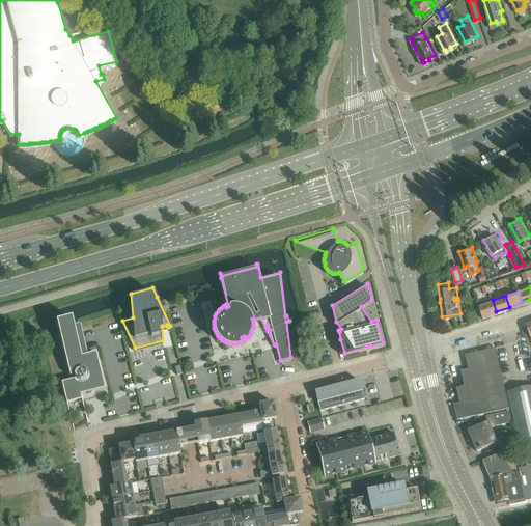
[(496,311),(493,300),(479,304),(483,315),(496,311)]
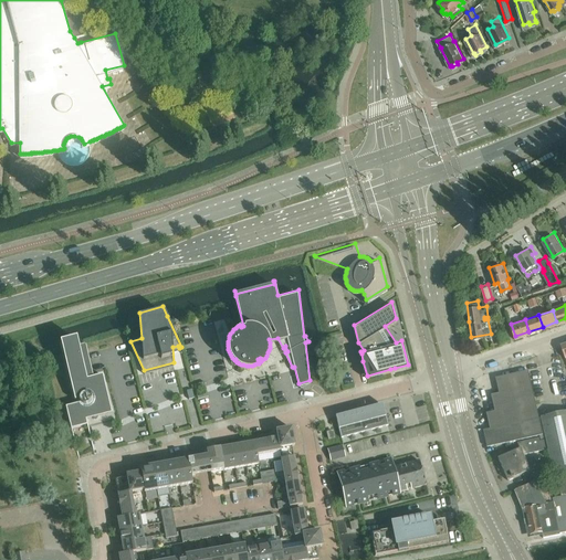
[(61,345),(62,348),(74,397),(77,395),(79,400),(65,403),(74,439),(75,439),(72,424),(86,421),(90,431),(86,415),(92,413),(93,414),(93,415),(94,415),(95,415),(96,415),(96,414),(97,414),(97,413),(97,412),(112,409),(102,371),(93,373),(85,342),(79,344),(76,335),(60,339),(61,345)]
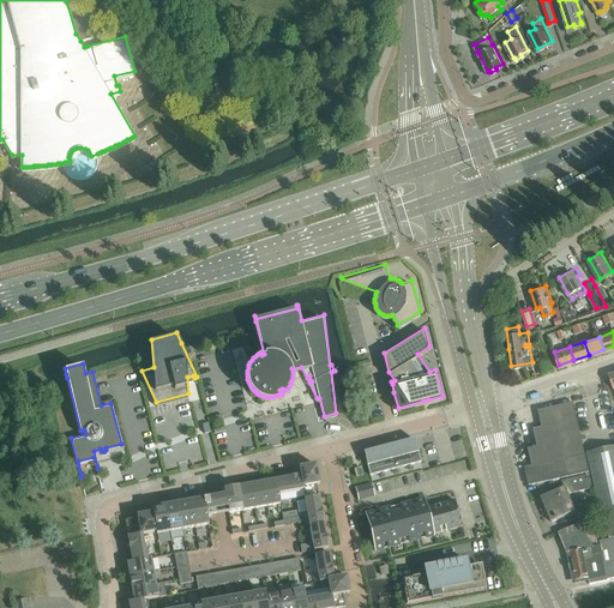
[(529,445),(533,462),(537,479),(546,477),(585,469),(587,473),(593,471),(602,511),(605,510),(611,535),(613,534),(613,443),(585,450),(573,398),(559,402),(557,402),(557,403),(539,407),(546,440),(529,445)]
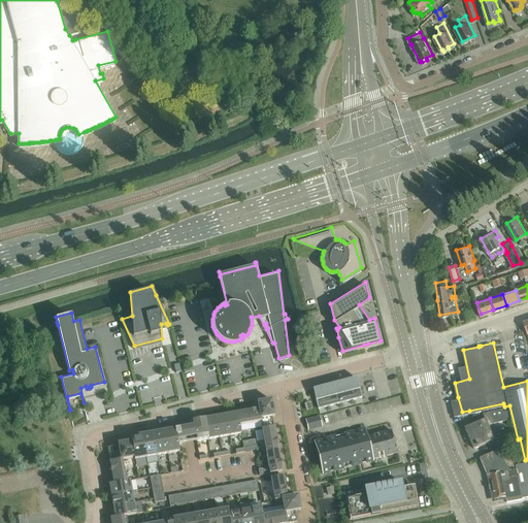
[(357,373),(312,385),(318,405),(362,393),(357,373)]
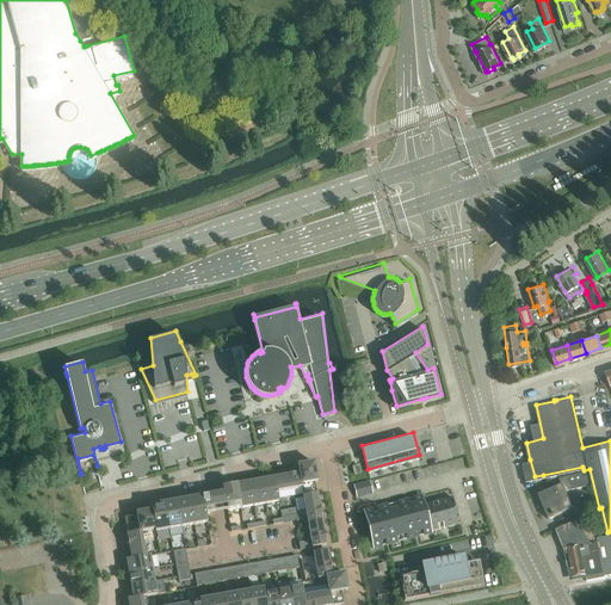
[(318,489),(315,477),(318,477),(314,458),(298,461),(300,469),(302,482),(303,492),(318,489)]
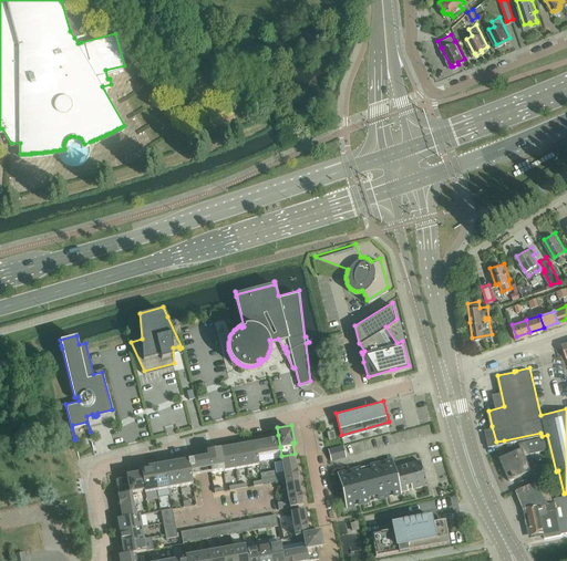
[(278,435),(255,438),(258,460),(259,460),(257,452),(280,447),(278,435)]
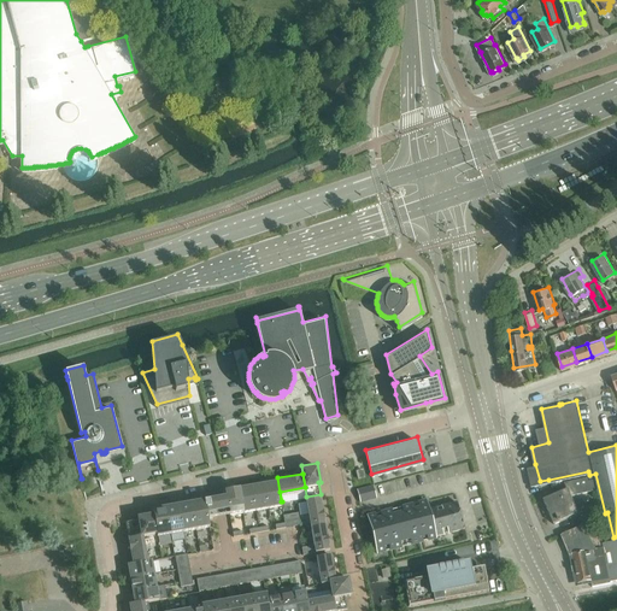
[(568,486),(544,495),(554,520),(579,510),(571,492),(597,486),(594,476),(588,477),(587,474),(565,479),(568,486)]
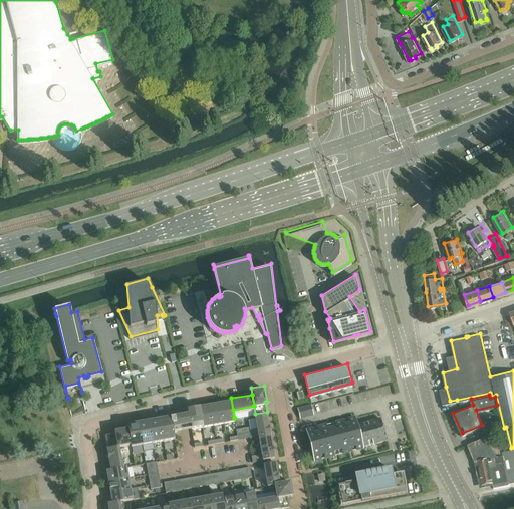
[(231,398),(220,400),(224,420),(234,418),(231,398)]
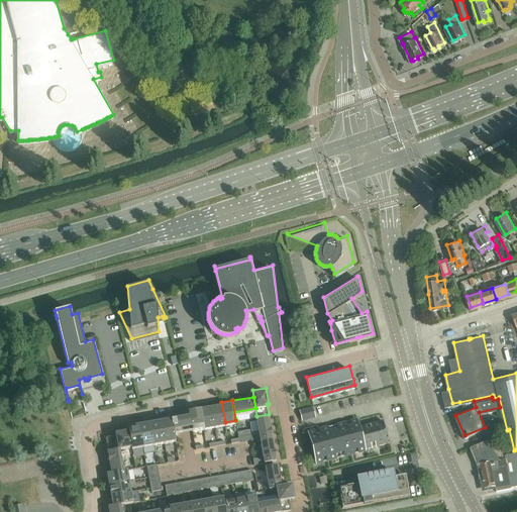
[(221,402),(211,404),(214,424),(225,422),(221,402)]
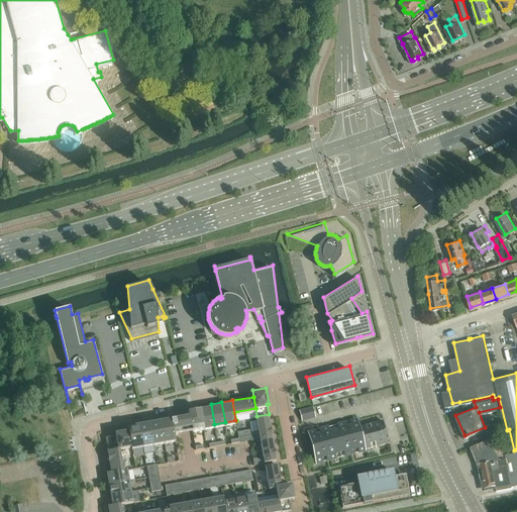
[(313,403),(299,407),(302,417),(315,413),(313,404),(313,403)]
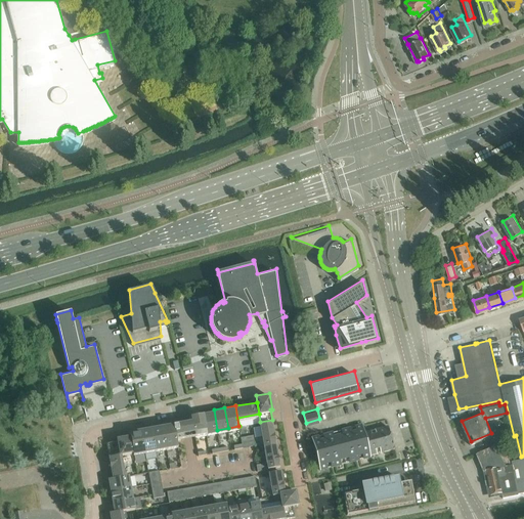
[(214,409),(203,412),(206,432),(217,430),(214,409)]
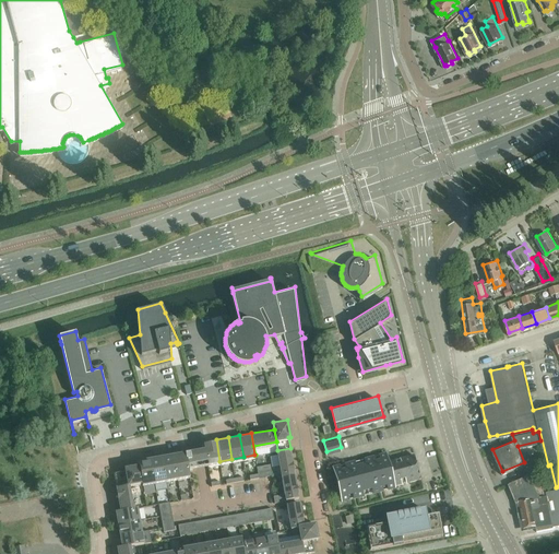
[(204,441),(205,447),(207,463),(219,461),(216,439),(204,441)]
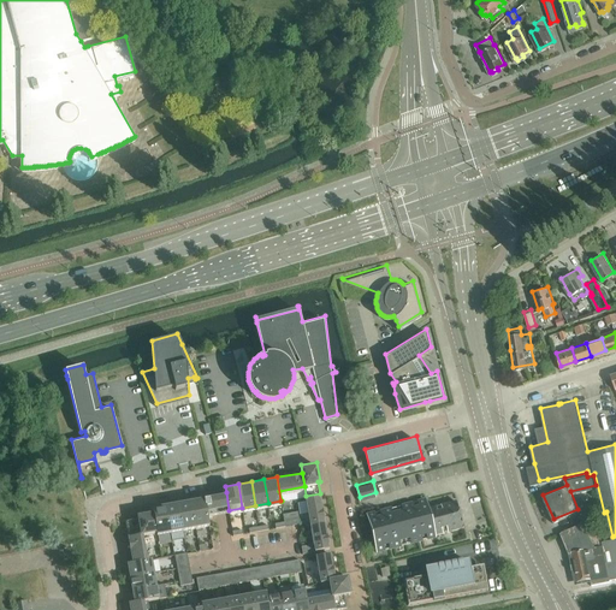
[(217,493),(203,496),(207,514),(208,514),(220,511),(229,510),(226,492),(217,493)]
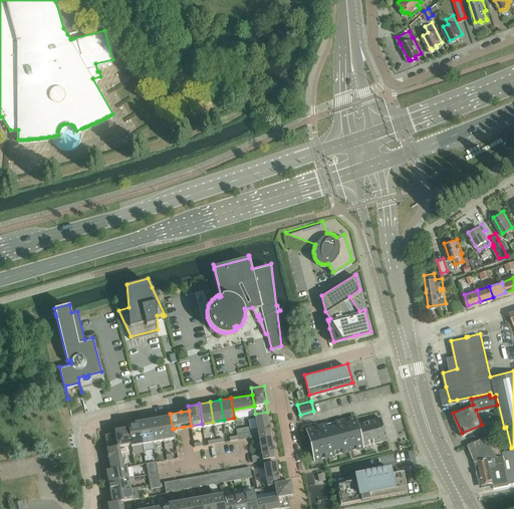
[(267,412),(255,414),(259,436),(271,433),(267,412)]
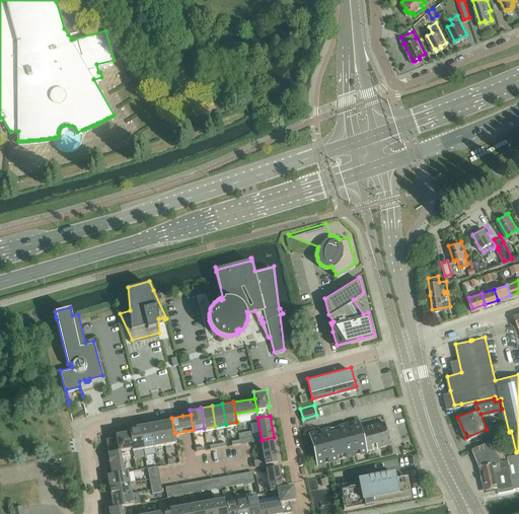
[(171,418),(161,420),(165,442),(176,440),(175,433),(174,433),(171,418)]
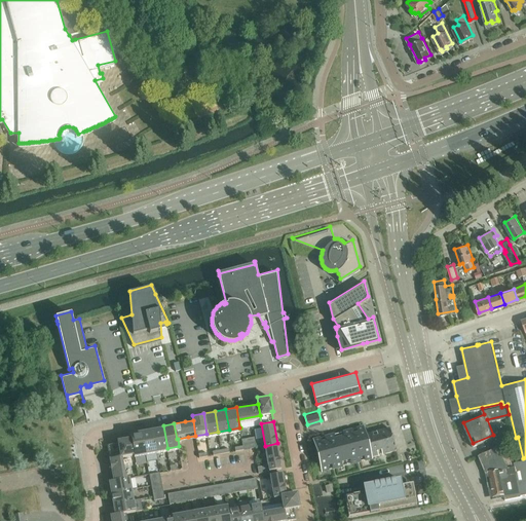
[(364,423),(338,430),(342,446),(368,439),(366,431),(364,423)]
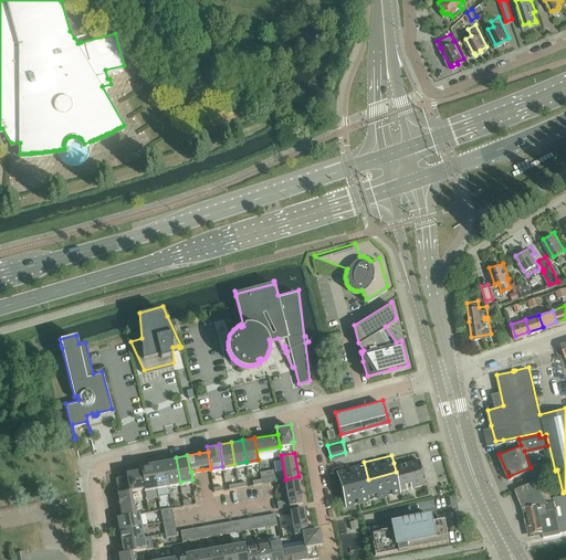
[(419,456),(394,463),(396,472),(399,487),(426,481),(419,456)]
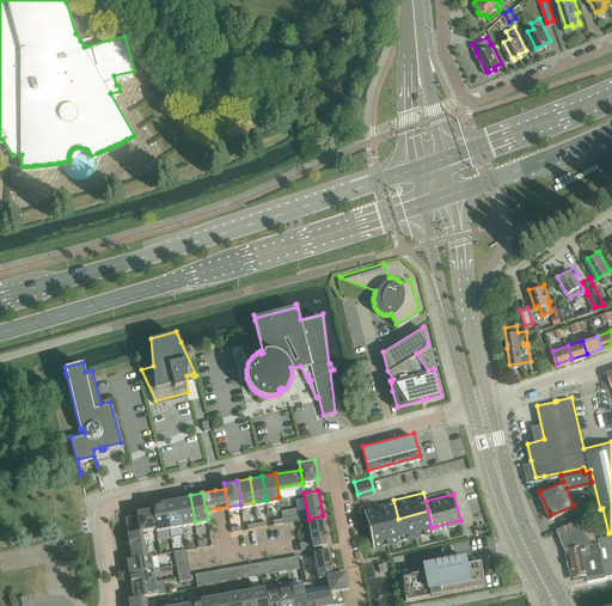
[(190,495),(177,497),(182,524),(195,521),(190,495)]
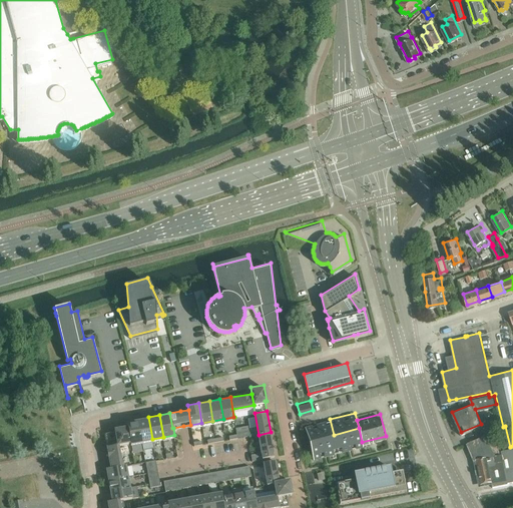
[(148,417),(138,419),(141,441),(152,439),(148,417)]
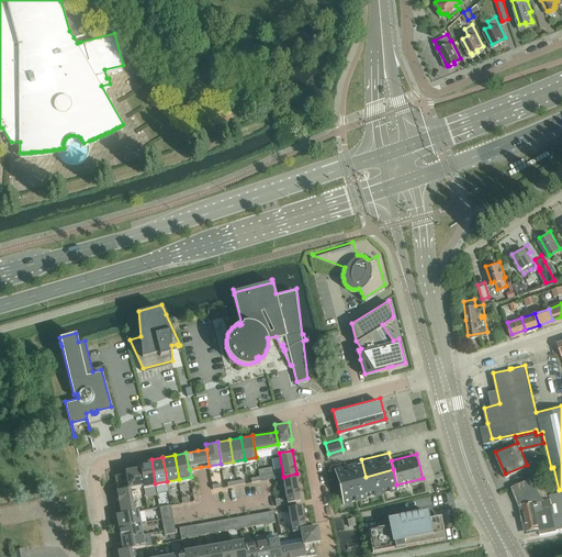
[(139,461),(139,466),(141,466),(144,483),(143,483),(143,486),(155,483),(152,459),(139,461)]
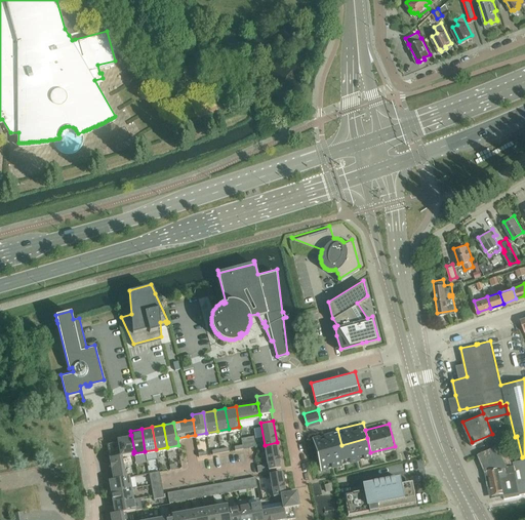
[(324,433),(313,435),(317,451),(341,445),(337,429),(324,433)]
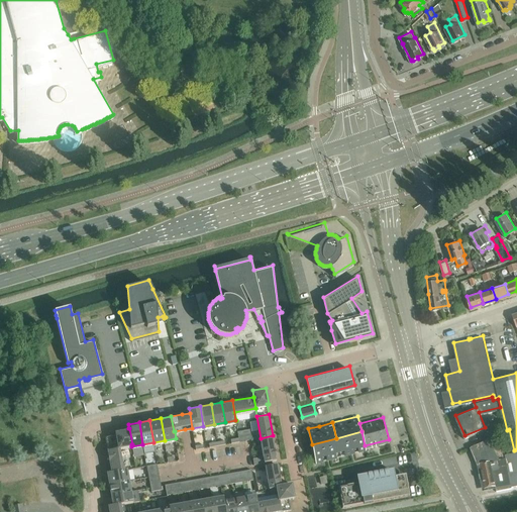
[(115,432),(105,434),(108,448),(119,446),(131,444),(132,444),(129,428),(128,428),(115,430),(115,432)]
